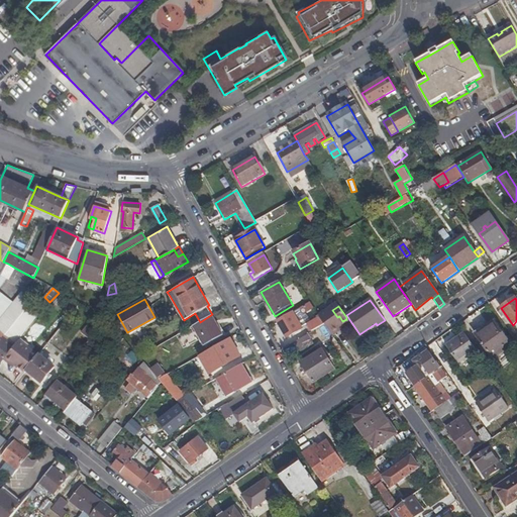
[(223,333),(212,314),(200,322),(194,325),(205,344),(223,333)]
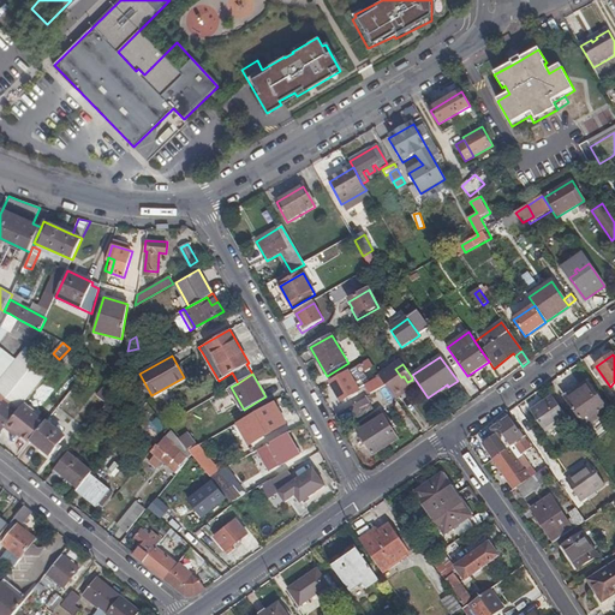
[(348,374),(330,383),(340,402),(359,392),(348,374)]
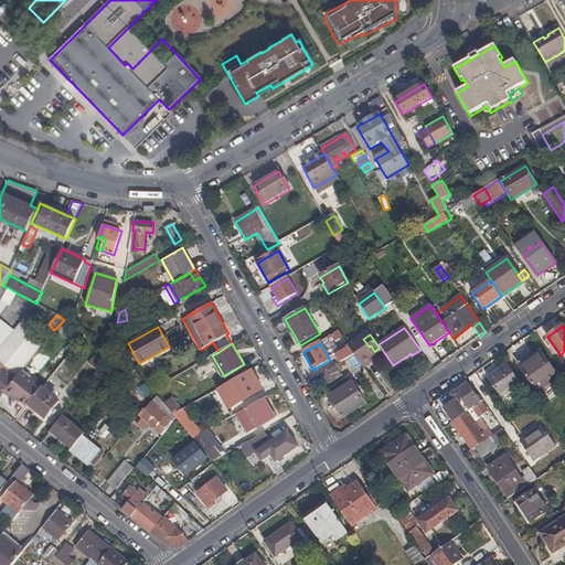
[(343,362),(355,355),(350,348),(339,354),(343,362)]
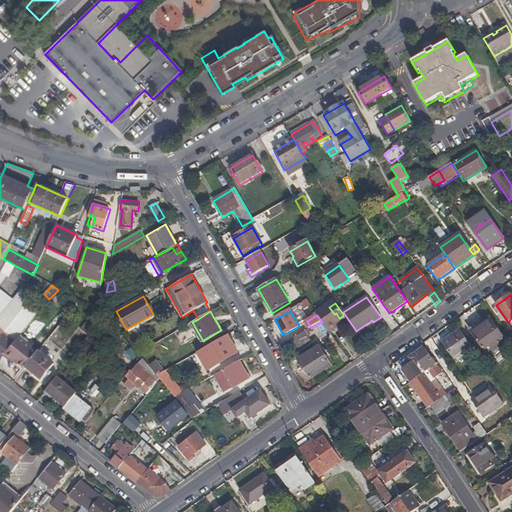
[(490,317),(470,331),(488,355),(507,342),(490,317)]
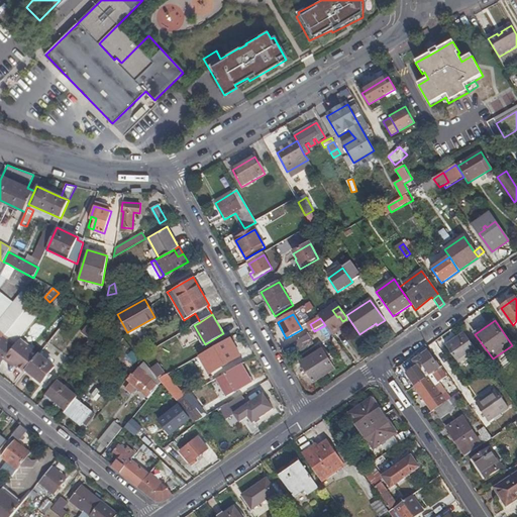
[(99,331),(118,345),(123,338),(105,324),(99,331)]
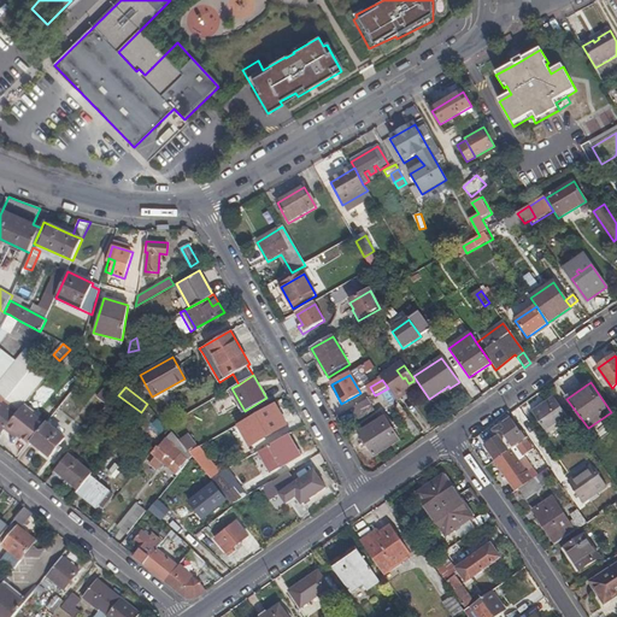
[(101,411),(112,398),(104,392),(93,405),(101,411)]
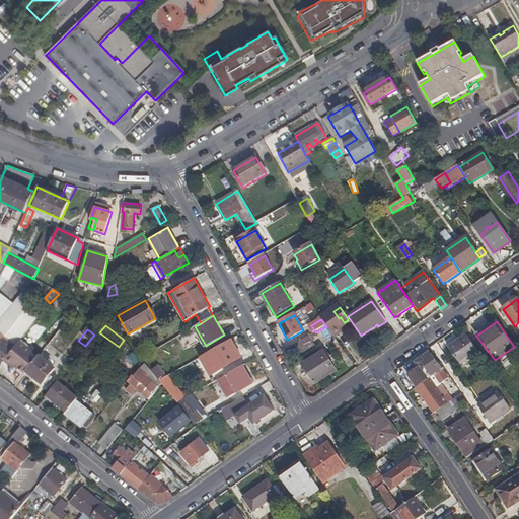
[(6,359),(6,358),(15,347),(0,335),(0,364),(1,365),(6,359)]
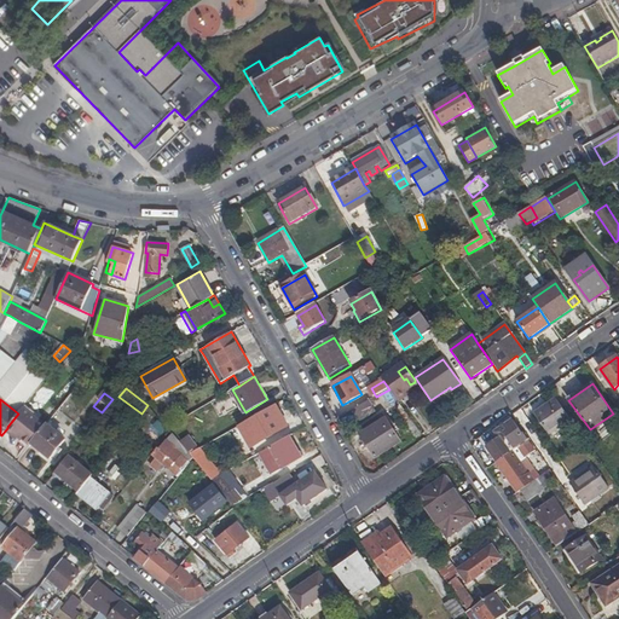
[(363,428),(382,416),(371,399),(352,410),(363,428)]
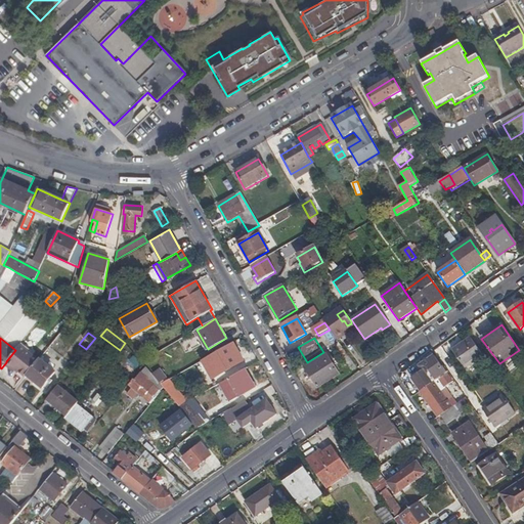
[(466,368),(483,356),(471,338),(453,350),(466,368)]
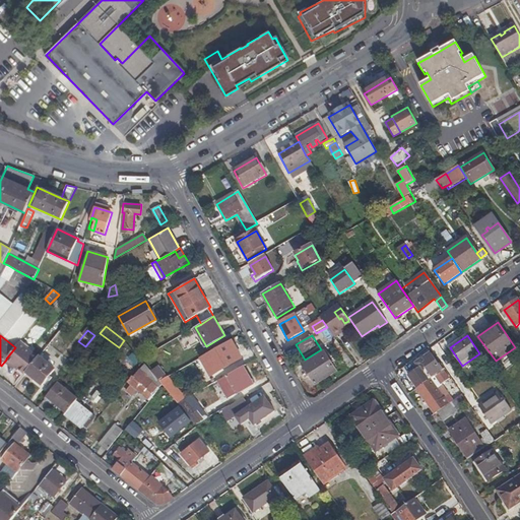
[(213,356),(216,361),(210,365),(216,372),(234,361),(232,358),(242,350),(236,341),(213,356)]
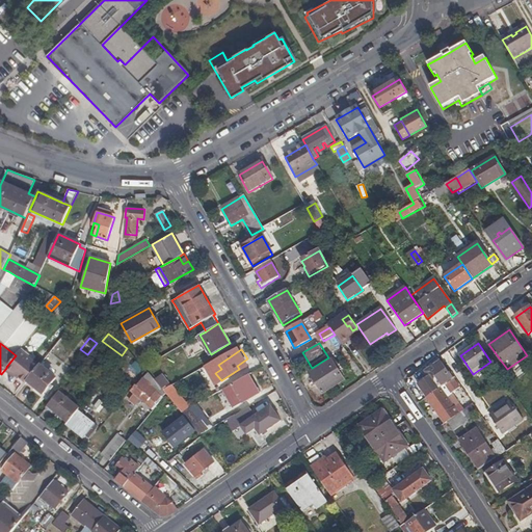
[(6,367),(25,382),(27,381),(40,366),(20,350),(16,355),(6,367)]
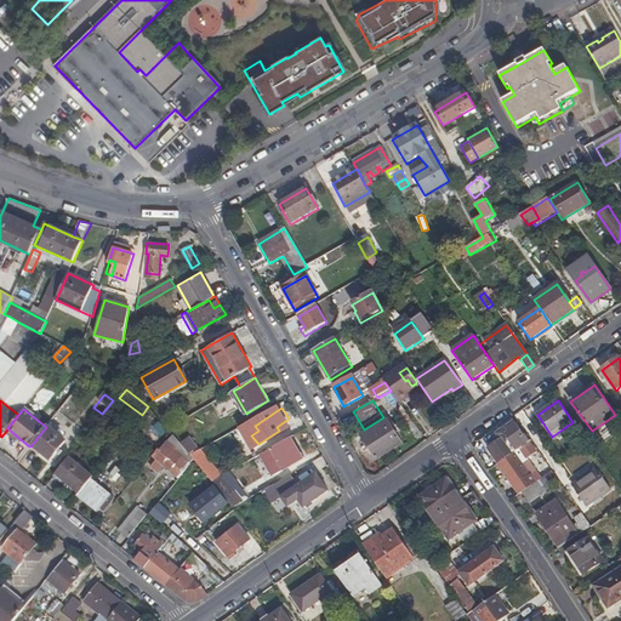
[(387,422),(362,437),(375,461),(400,445),(387,422)]
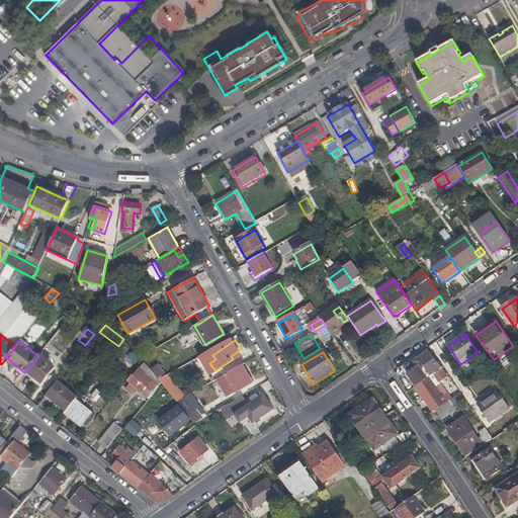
[(407,375),(415,386),(433,374),(441,369),(437,362),(436,363),(429,353),(415,362),(419,367),(407,375)]
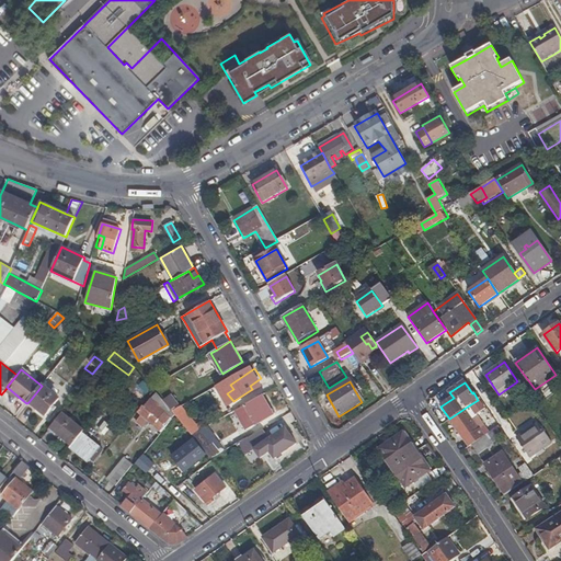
[(58,399),(42,386),(29,402),(45,415),(58,399)]
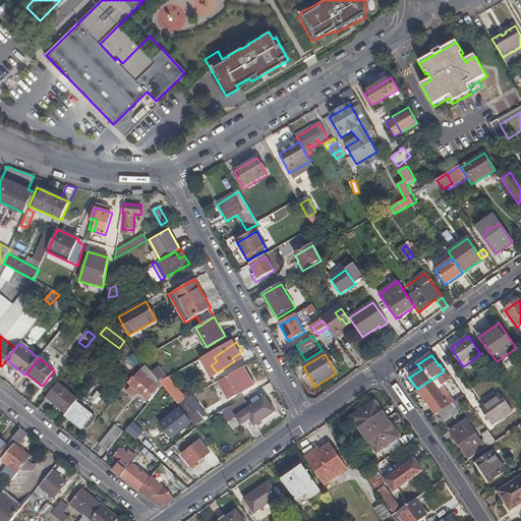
[(151,372),(145,365),(133,379),(132,378),(128,383),(131,386),(127,392),(132,396),(137,391),(149,401),(154,396),(162,385),(159,383),(158,381),(151,372)]
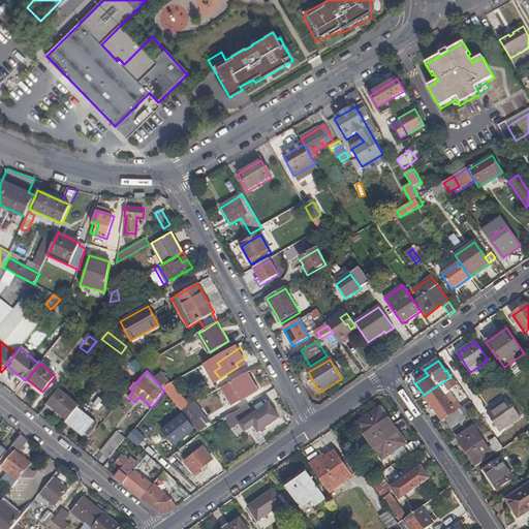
[(257,391),(247,372),(222,386),(232,404),(257,391)]
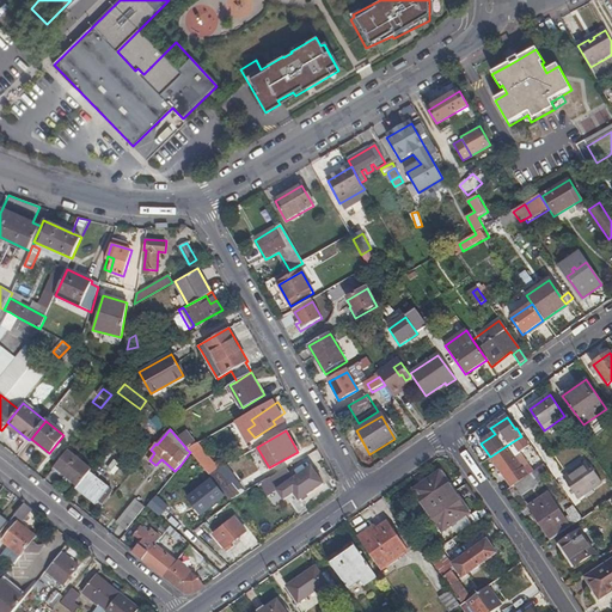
[(185,432),(177,438),(185,447),(193,441),(185,432)]
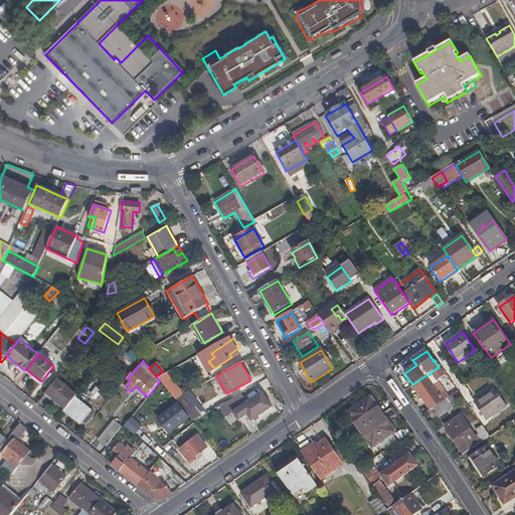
[(412,384),(431,409),(433,407),(455,391),(444,375),(445,374),(439,367),(431,372),(412,384)]
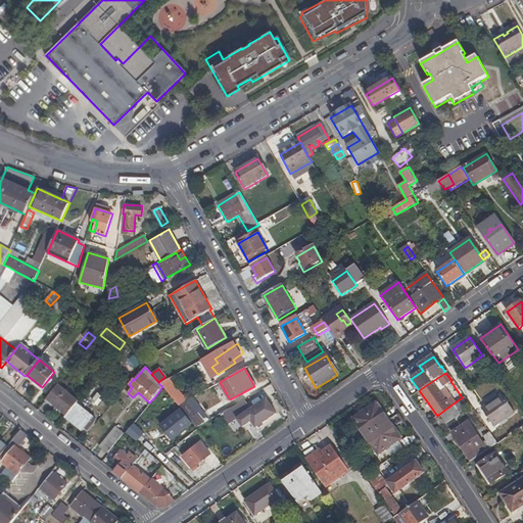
[(66,415),(76,403),(78,401),(57,384),(46,398),(66,415)]
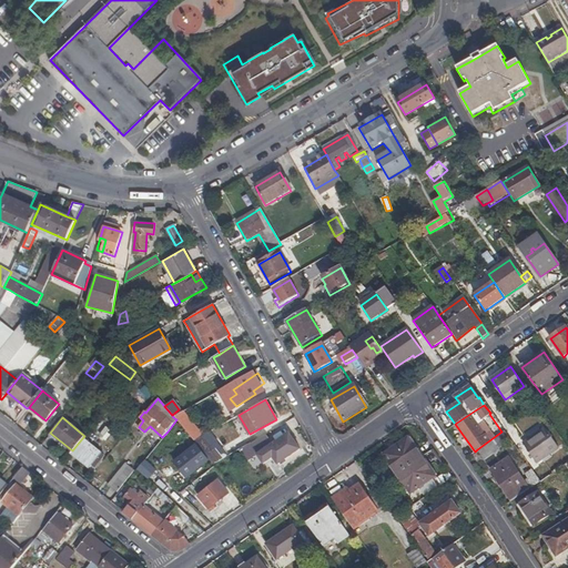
[(99,437),(112,444),(118,435),(104,427),(99,437)]
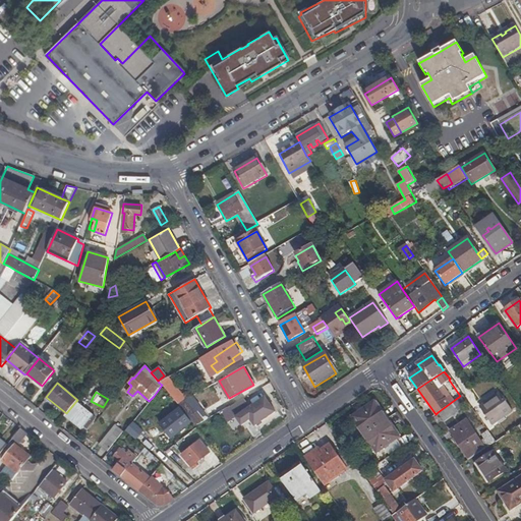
[(500,394),(477,409),(489,427),(512,411),(500,394)]
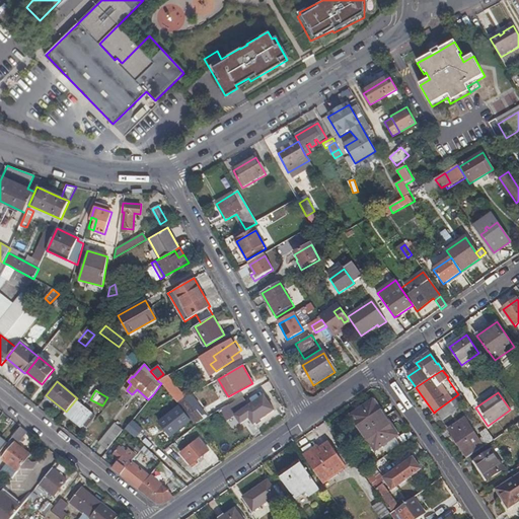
[(454,411),(464,398),(460,393),(448,402),(454,411)]
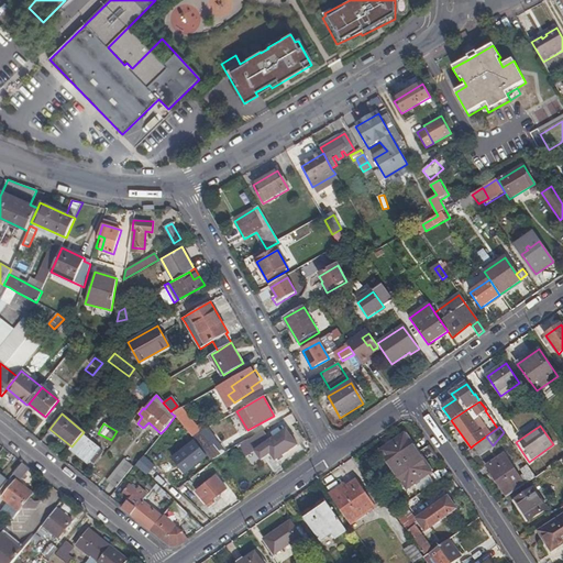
[(223,453),(203,429),(191,437),(211,460),(223,453)]
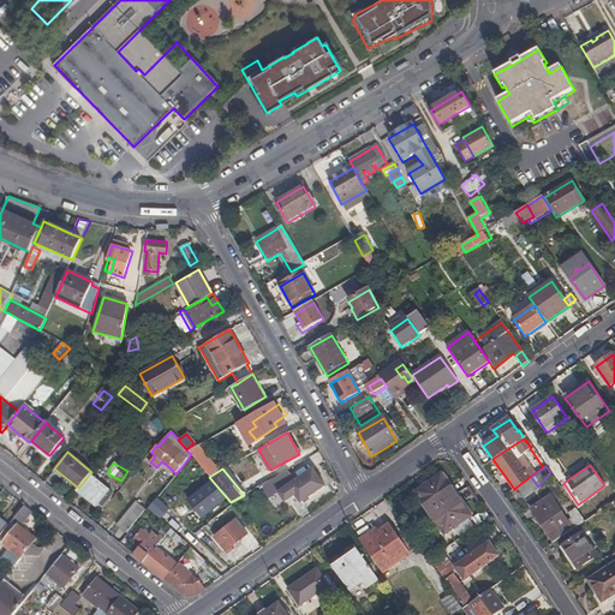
[(272,482),(262,488),(268,499),(279,494),(285,502),(294,495),(300,503),(324,487),(318,477),(312,469),(294,481),(290,472),(272,482)]
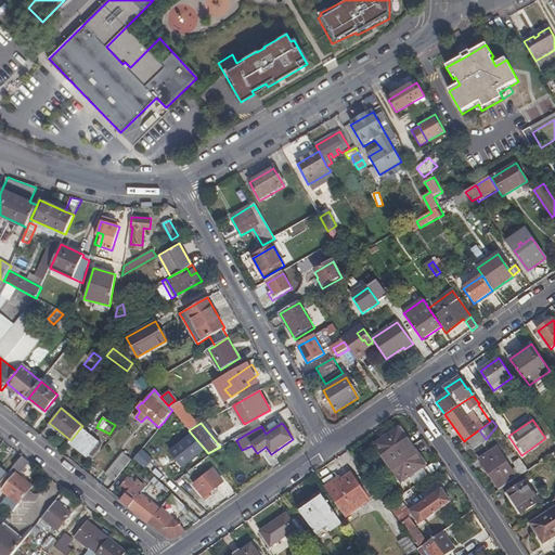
[(261,426),(260,424),(235,438),(236,440),(245,435),(261,426)]
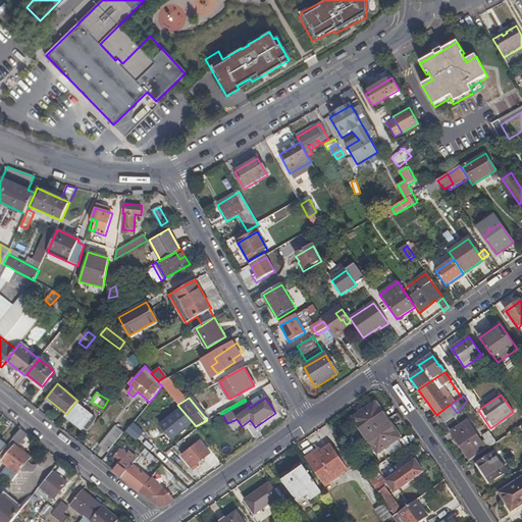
[(66,414),(65,416),(82,429),(92,416),(75,403),(66,414)]
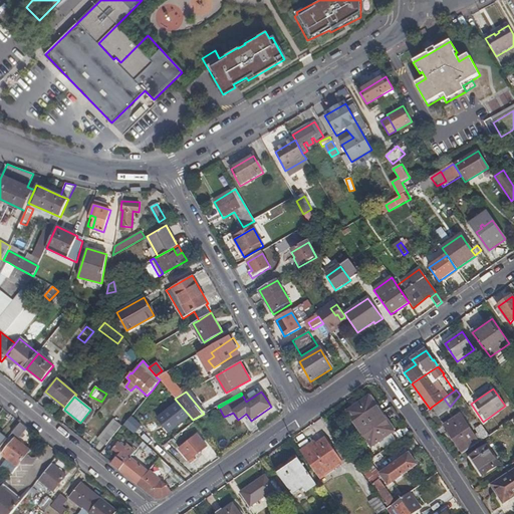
[(266,399),(271,407),(274,404),(269,397),(266,399)]
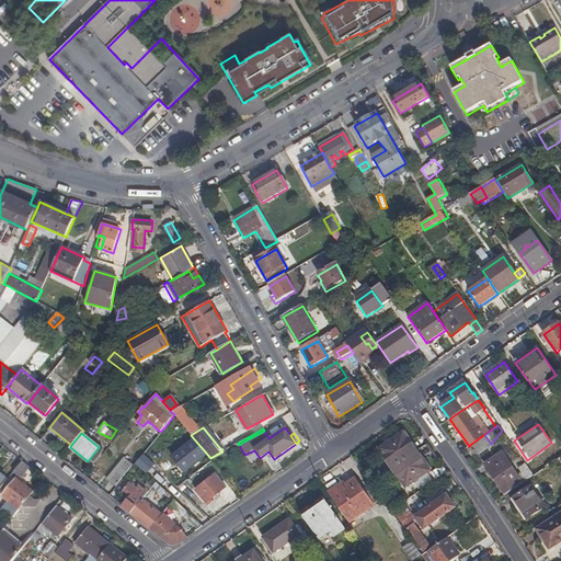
[(379,449),(392,469),(416,451),(403,433),(379,449)]
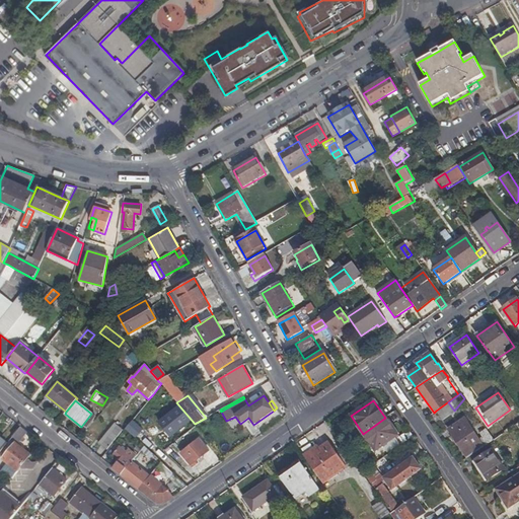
[(448,402),(436,411),(442,420),(454,411),(448,402)]
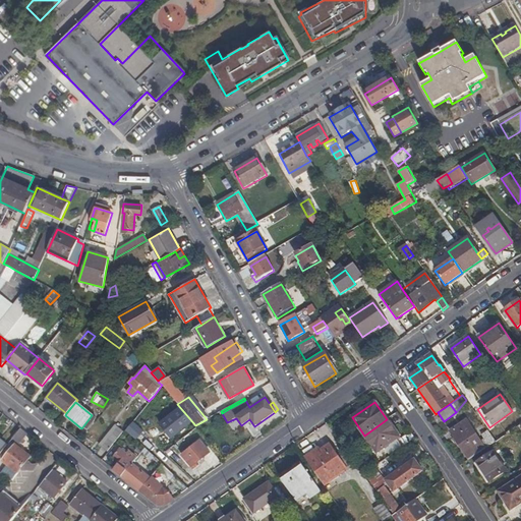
[(189,421),(178,408),(164,420),(175,433),(189,421)]
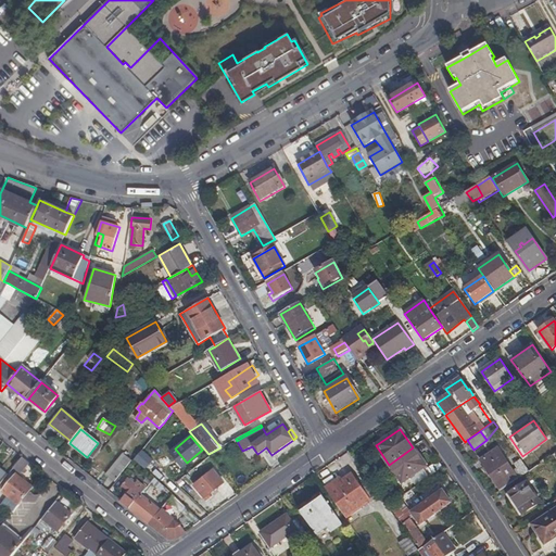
[(109,458),(115,450),(109,444),(102,453),(109,458)]
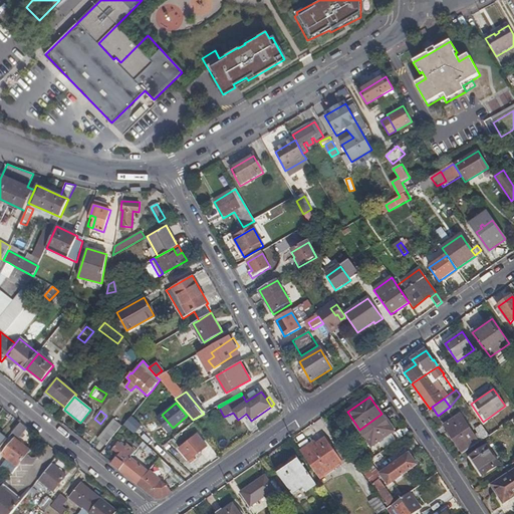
[(381,414),(359,430),(372,447),(395,432),(381,414)]
